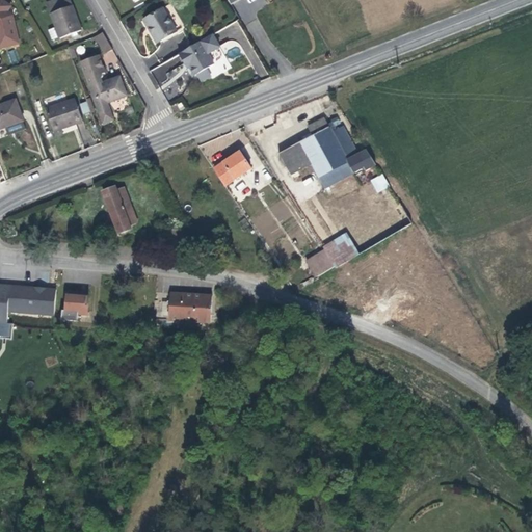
[(58,40),(69,35),(77,32),(80,30),(68,0),(54,0),(45,4),(58,40)]
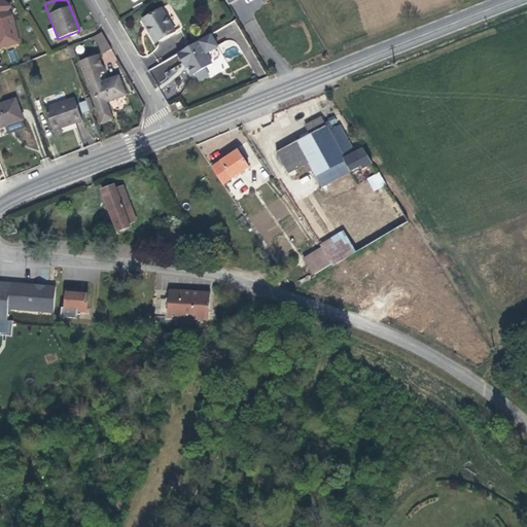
[(6,8),(0,2),(0,49),(15,43),(7,21),(4,13),(6,8)]
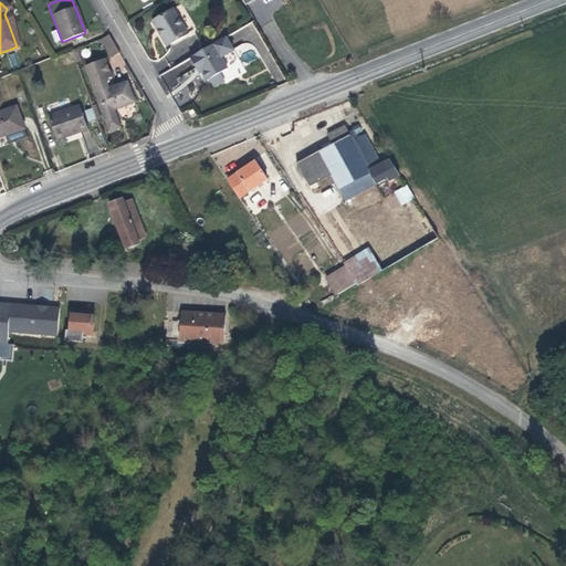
[(174,11),(153,23),(167,49),(188,38),(174,11)]
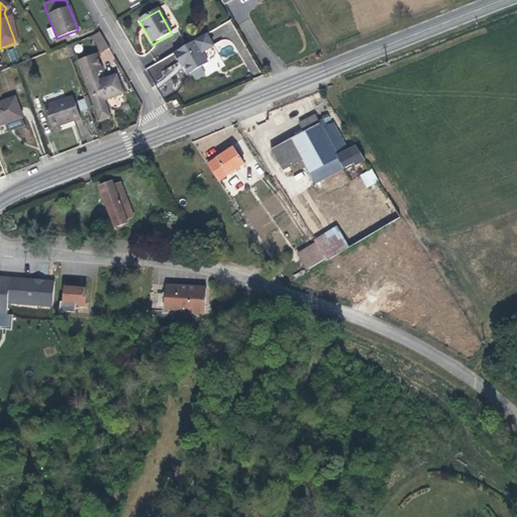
[(101,53),(108,48),(99,32),(92,35),(101,53)]
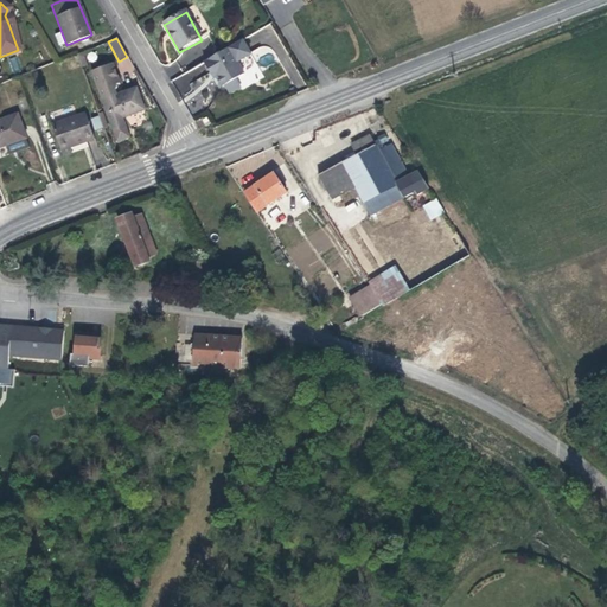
[(241,42),(203,64),(210,76),(213,75),(216,78),(221,89),(224,88),(235,82),(243,77),(236,64),(249,56),(241,42)]
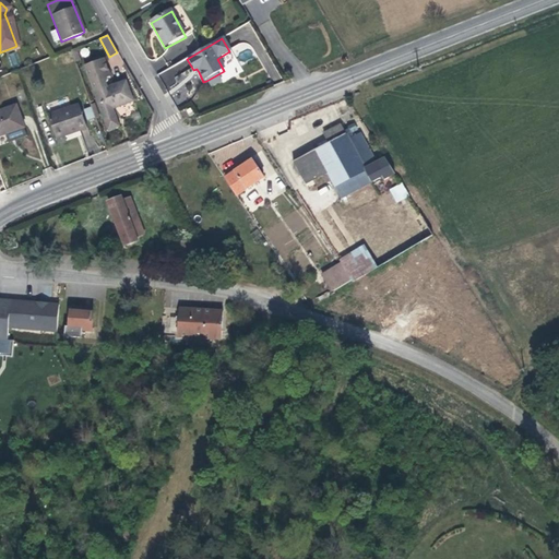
[(12,67),(19,64),(15,52),(9,54),(12,67)]
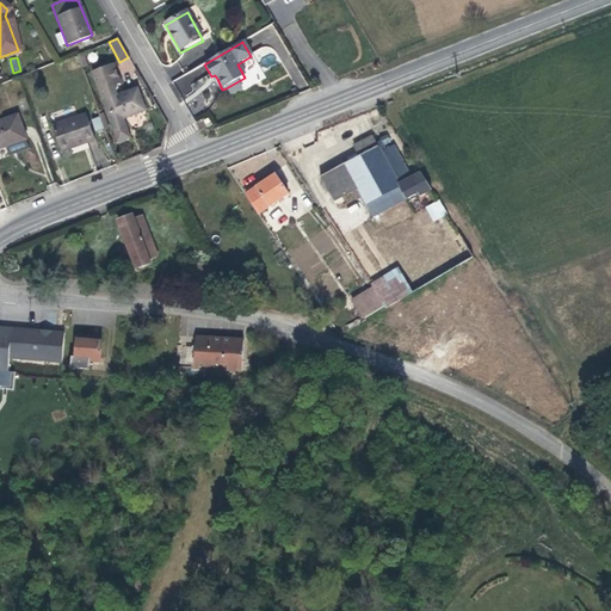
[(111,66),(91,74),(116,144),(128,141),(121,122),(143,113),(135,91),(115,99),(112,93),(115,92),(116,91),(116,87),(118,86),(111,66)]
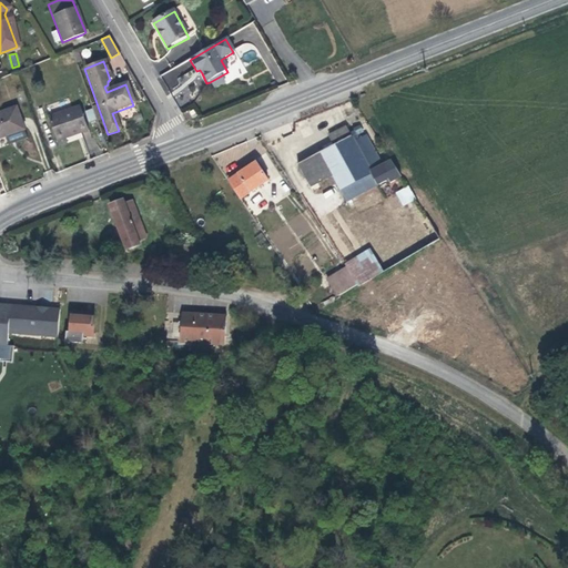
[(223,84),(220,77),(210,82),(214,89),(223,84)]
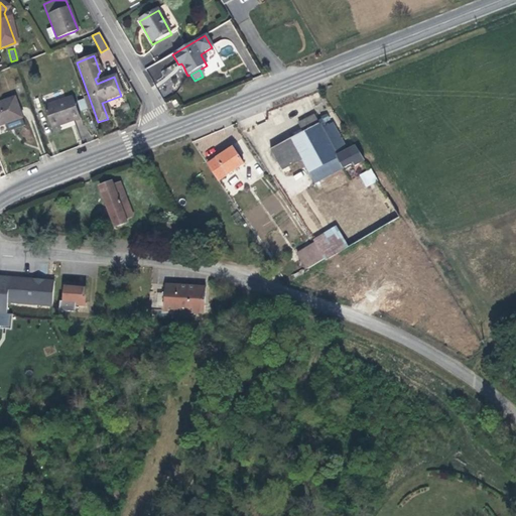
[(13,98),(0,102),(0,123),(8,121),(8,122),(20,118),(13,98)]
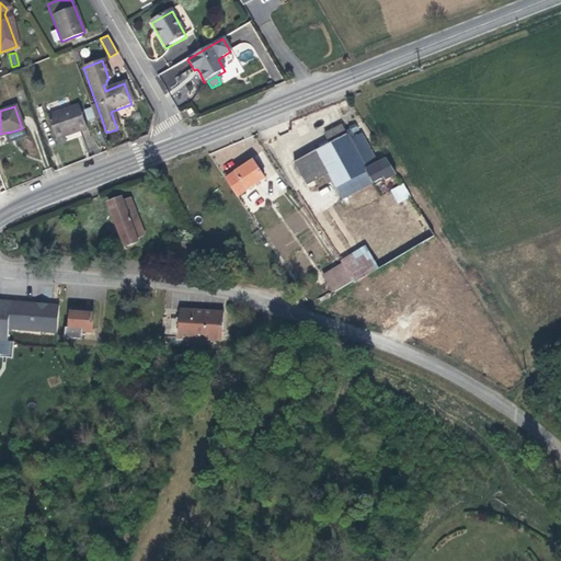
[(78,107),(46,118),(57,147),(65,144),(63,137),(76,133),(77,134),(86,130),(78,107)]
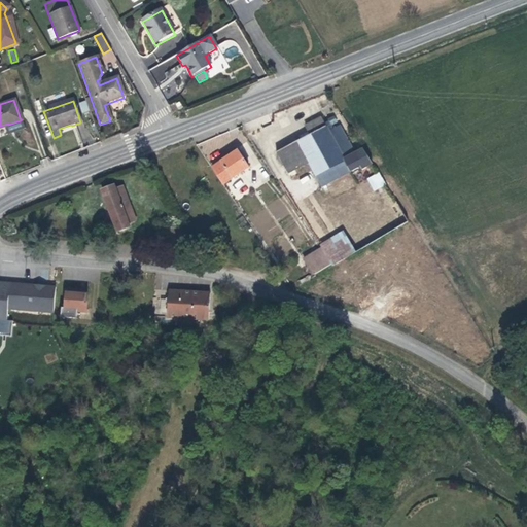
[(82,115),(89,113),(84,103),(78,105),(82,115)]
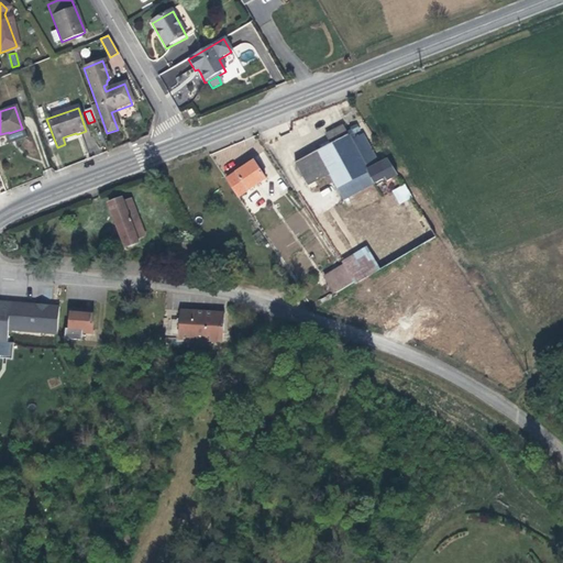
[(355,135),(354,133),(351,129),(346,131),(342,124),(326,134),(330,142),(291,163),(306,188),(330,175),(343,199),(375,181),(385,177),(386,179),(395,175),(393,170),(385,158),(378,163),(362,132),(355,135)]
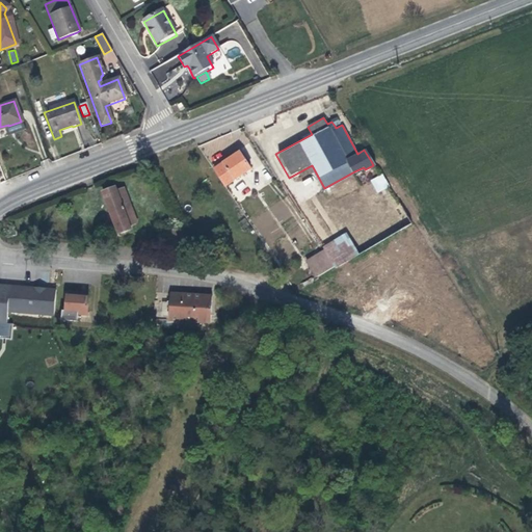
[(240,153),(213,169),(224,186),(250,170),(240,153)]
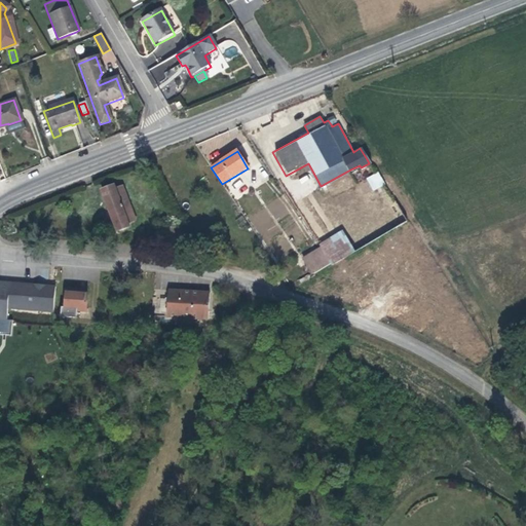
[(366,178),(372,191),(385,185),(378,172),(366,178)]
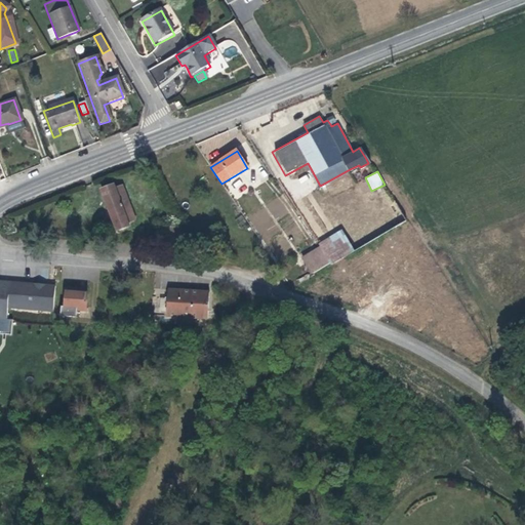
[(121,183),(101,190),(117,231),(129,226),(127,223),(134,219),(121,183)]
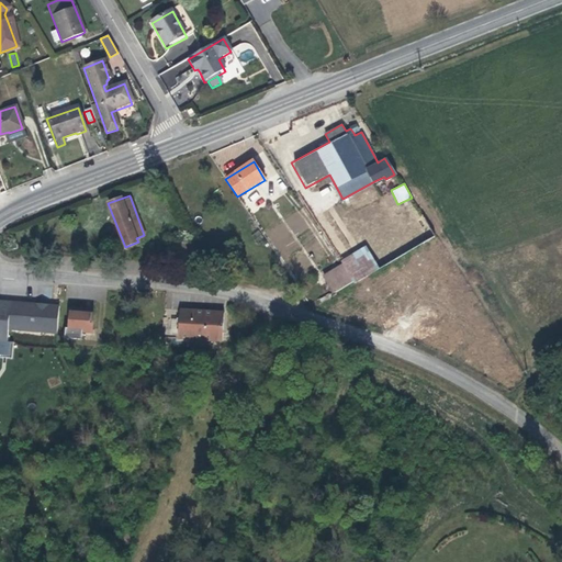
[(344,263),(341,266),(352,282),(353,283),(414,248),(434,236),(420,215),(402,227),(343,262),(344,263)]
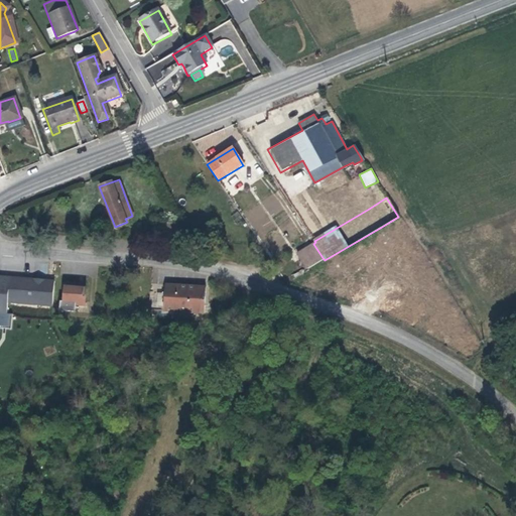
[(324,259),(313,244),(297,254),(307,269),(324,259)]
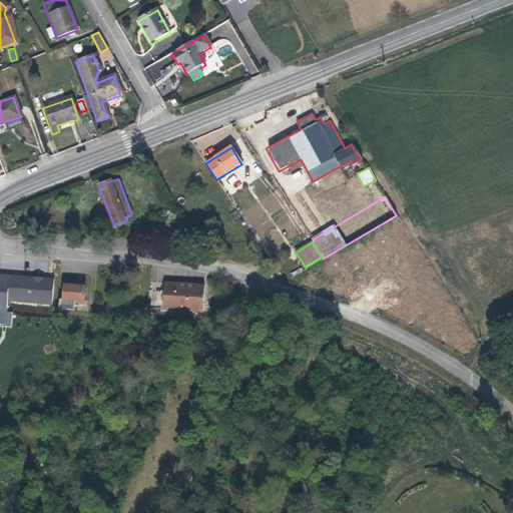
[(0,274),(0,311),(7,312),(8,301),(52,305),(54,279),(45,279),(45,281),(35,280),(35,281),(31,281),(31,277),(0,274)]
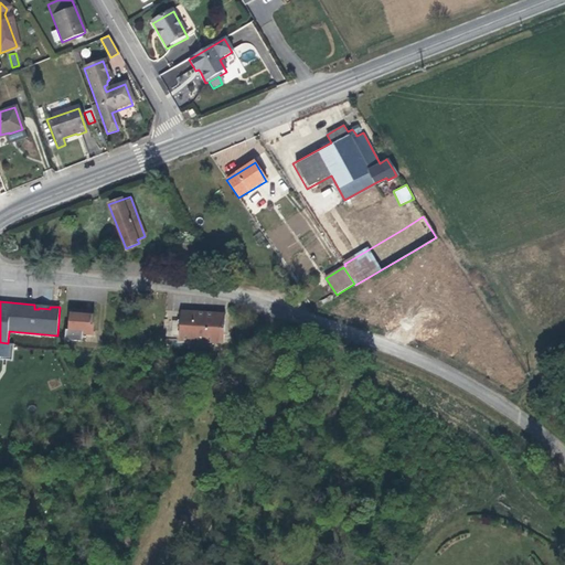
[(226,343),(228,318),(228,315),(184,311),(183,313),(183,320),(182,340),(226,343)]
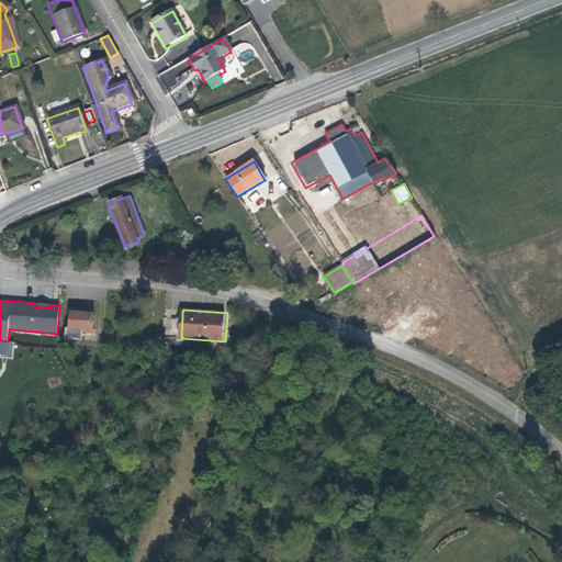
[(92,334),(93,315),(71,313),(70,328),(66,328),(66,338),(83,340),(83,333),(92,334)]
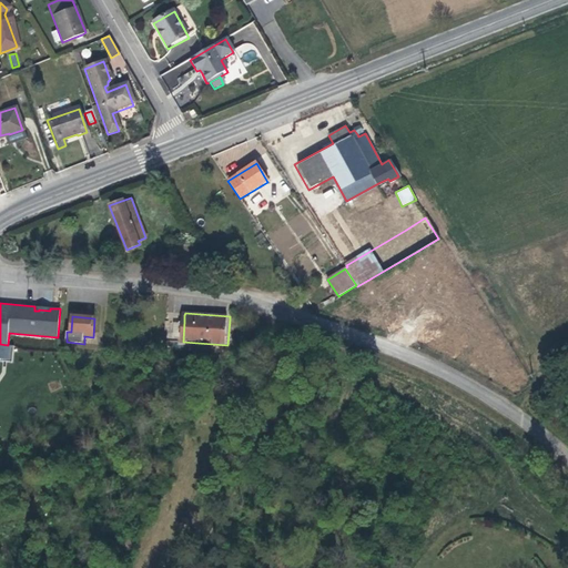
[(166,341),(183,342),(184,322),(168,322),(166,341)]
